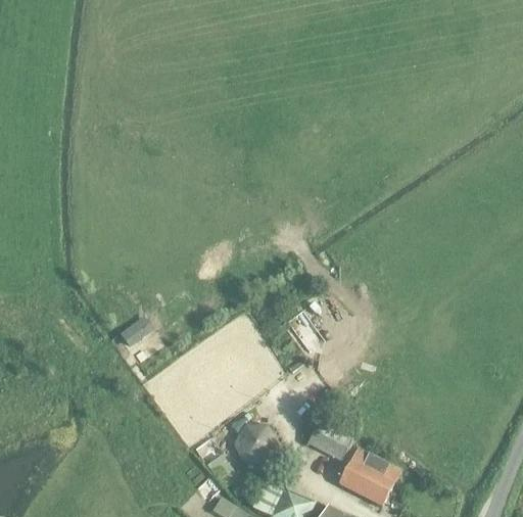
[(324,436),(346,448),(352,436),(330,424),(324,436)]
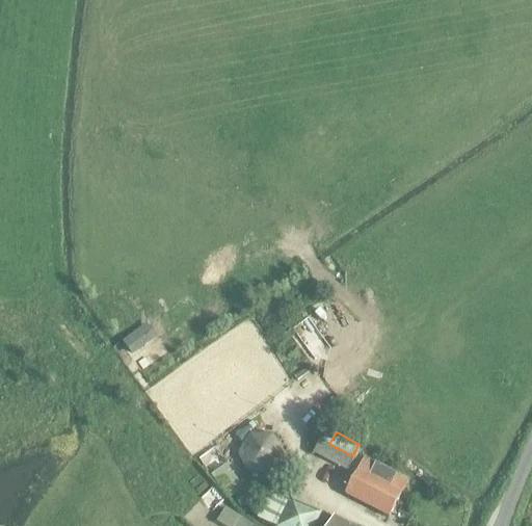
[(248,470),(268,469),(277,451),(266,434),(246,435),(237,452),(248,470)]
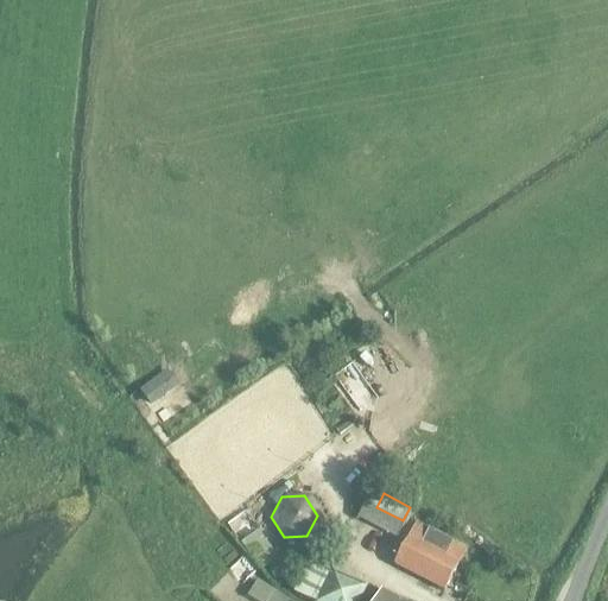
[(444,584),(466,544),(466,543),(416,518),(394,558),(444,584)]
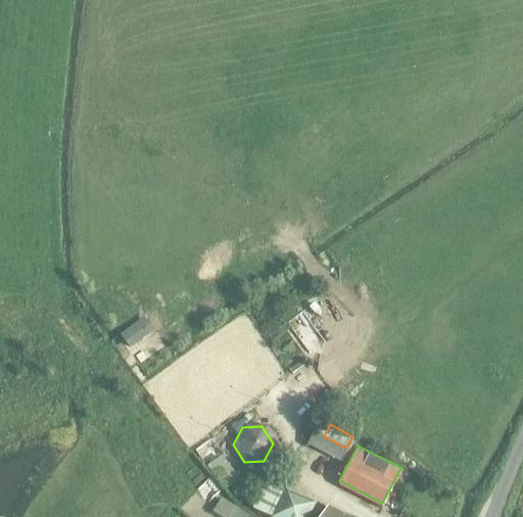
[(237,475),(221,452),(206,462),(224,485),(237,475)]
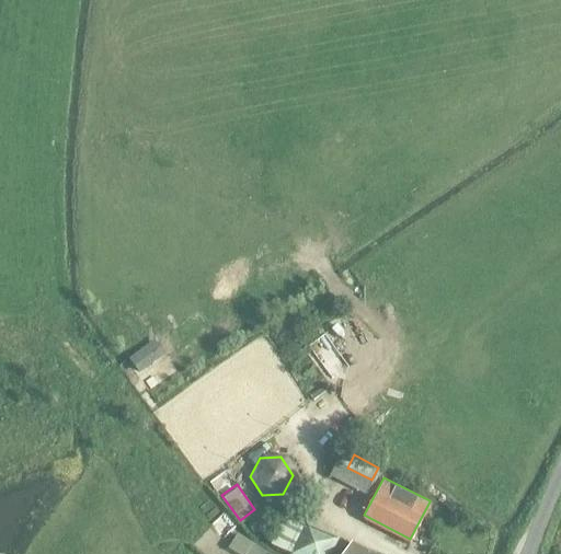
[(379,553),(351,539),(342,553),(379,553)]
